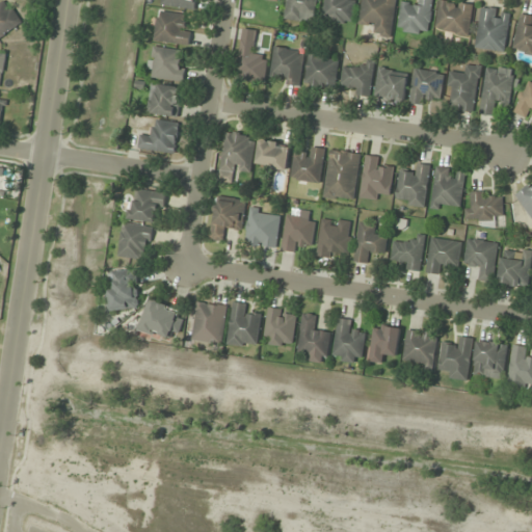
[(5,0),(0,3),(0,37),(22,24),(5,0)]
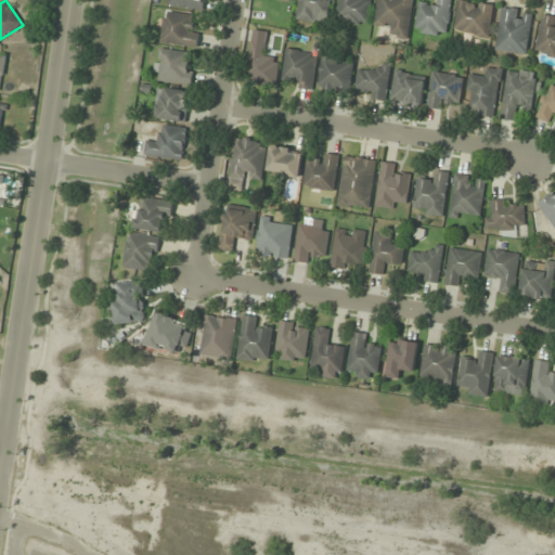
[(203,10),(203,0),(168,0),(168,5),(203,10)]
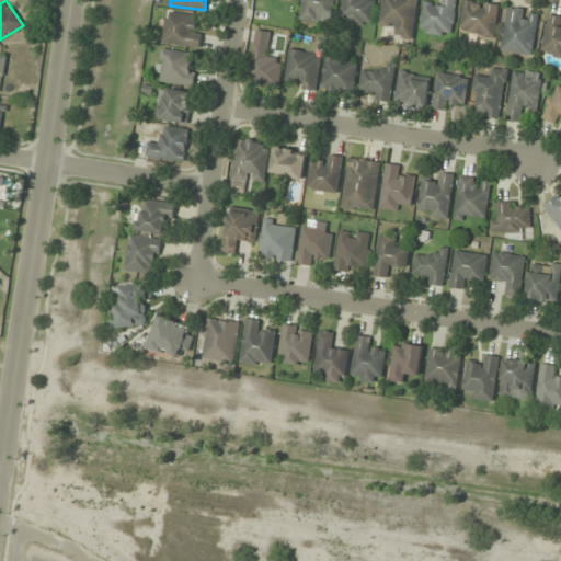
[(301,0),(299,21),(331,25),(334,0),(301,0)]
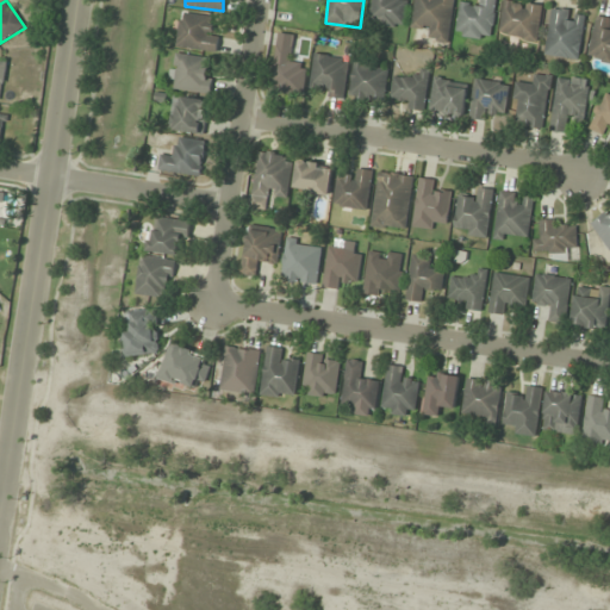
[(372,0),(369,24),(404,27),(406,0),(372,0)]
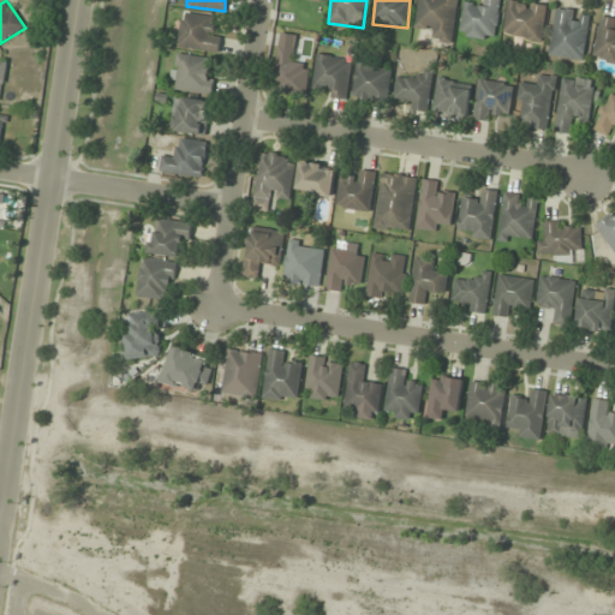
[(458,0),(418,0),(415,27),(433,29),(431,42),(452,45),(458,0)]
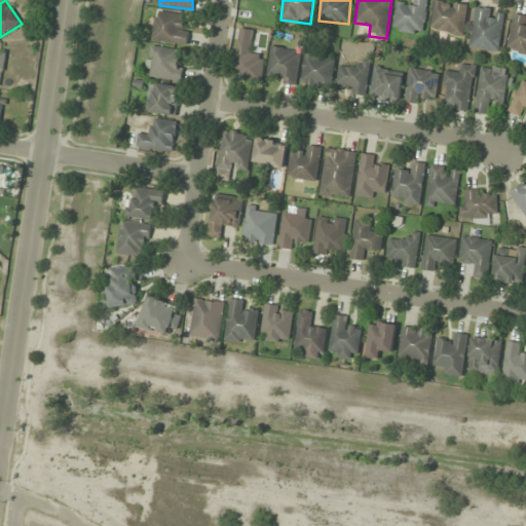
[(425,0),(408,0),(409,4),(396,3),(395,32),(424,34),(425,0)]
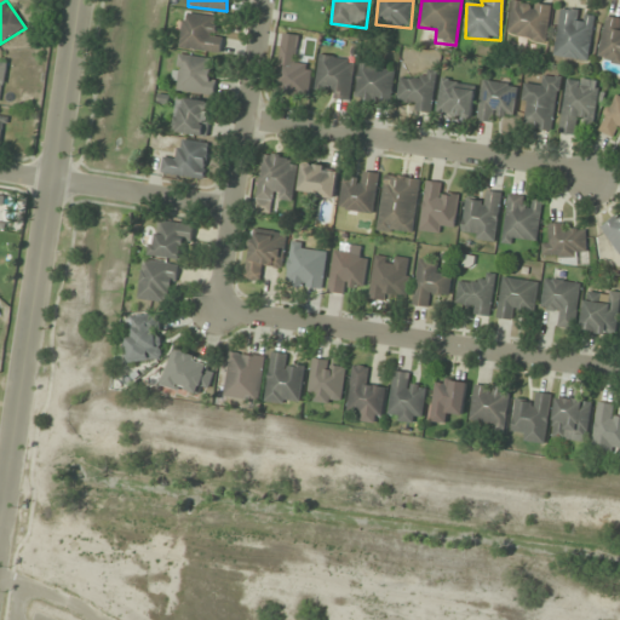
[(546,41),(551,6),(512,0),(507,36),(546,41)]
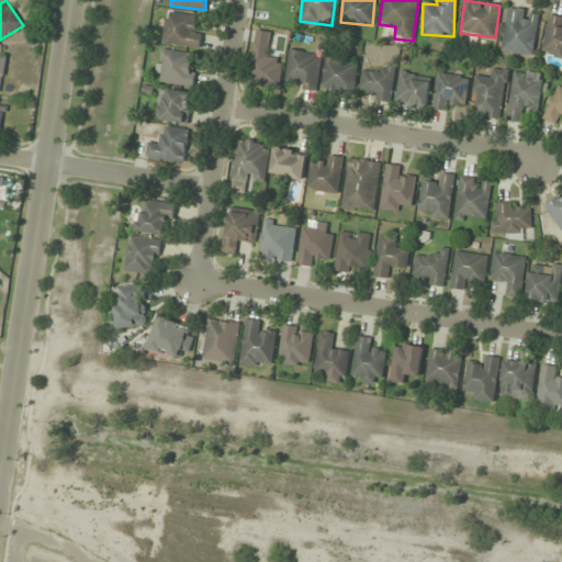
[(534,55),(539,13),(507,8),(502,51),(534,55)]
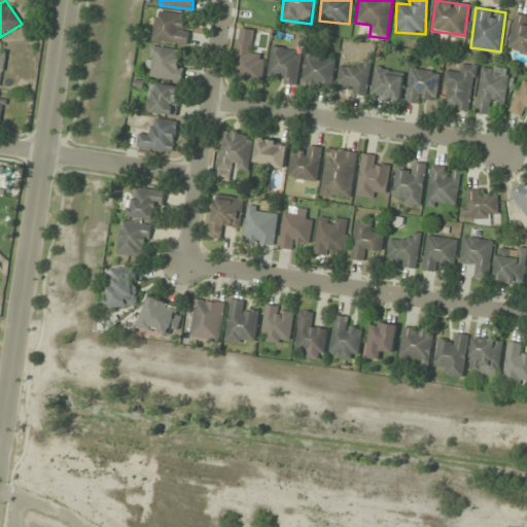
[(152,40),(186,45),(189,27),(181,26),(183,15),(157,11),(152,40)]
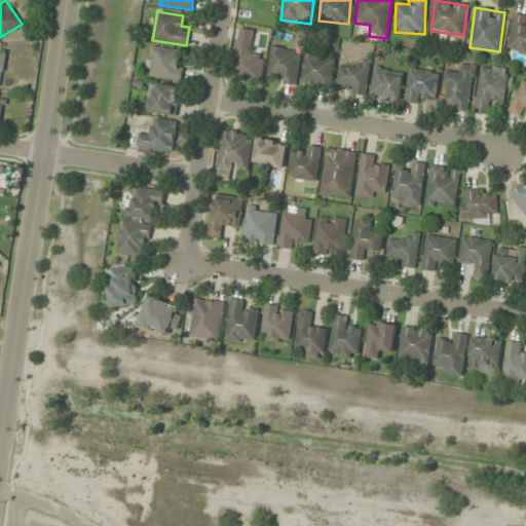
[(525,16),(515,14),(506,49),(525,53),(525,16)]
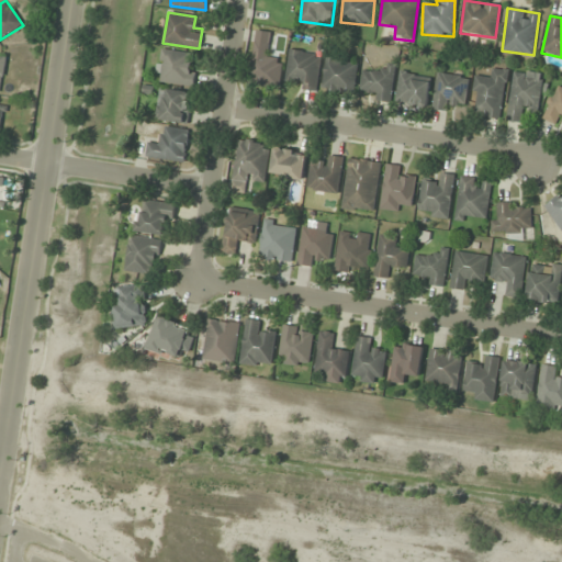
[(271,45),(255,42),(247,82),(277,88),(282,59),(269,56),(271,45)]
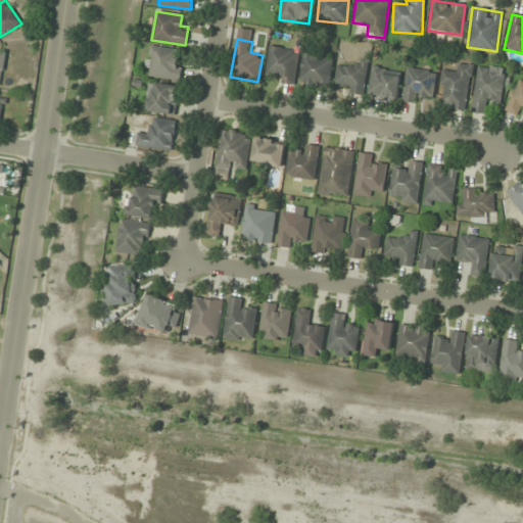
[(178,81),(182,50),(150,46),(146,76),(178,81)]
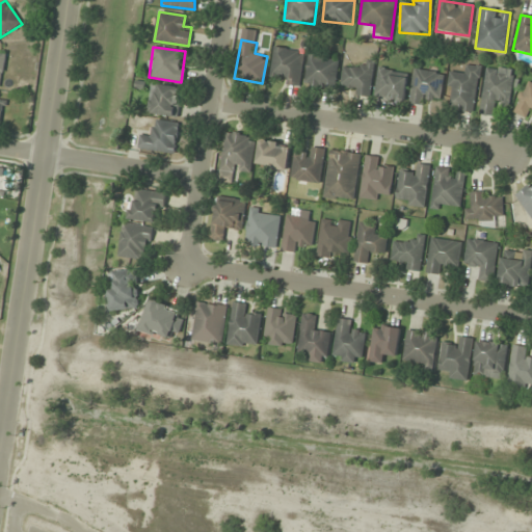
[(270,77),(299,81),(304,52),(274,47),(270,77)]
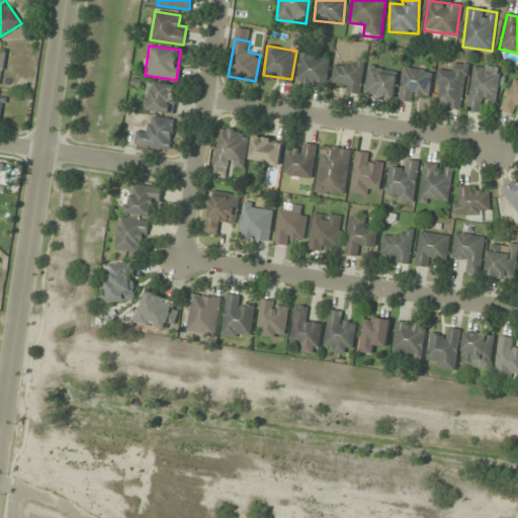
[(297,84),(326,88),(330,58),(301,54),(297,84)]
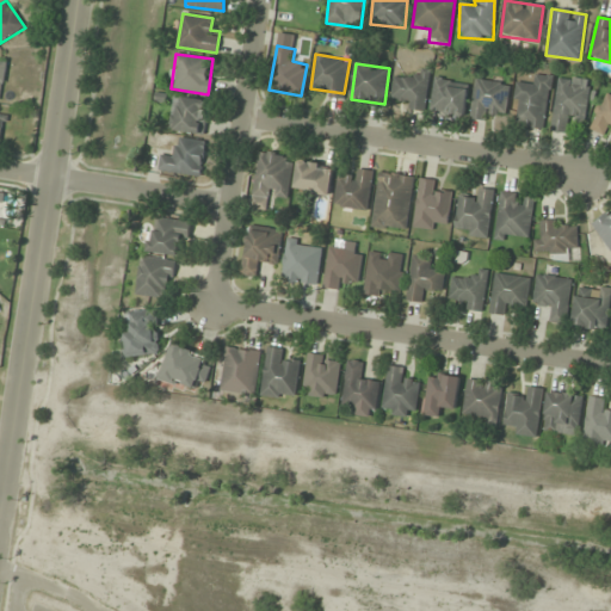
[(402,107),(424,111),(431,71),(419,69),(417,80),(395,76),(392,98),(403,99),(402,107)]
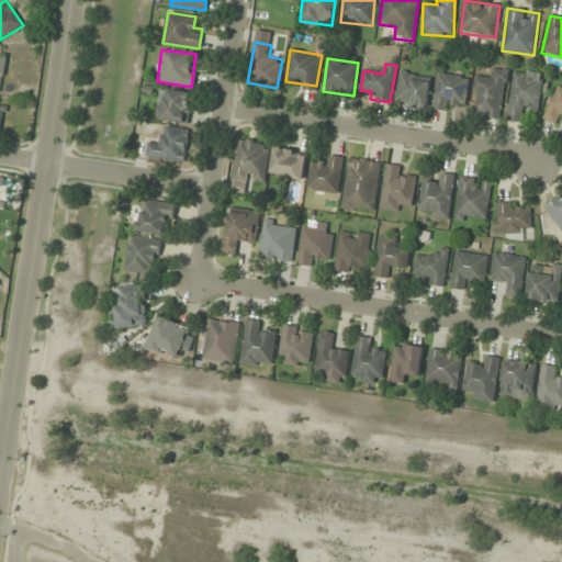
[(472,114),(499,119),(508,70),(489,67),(487,78),(479,77),(472,114)]
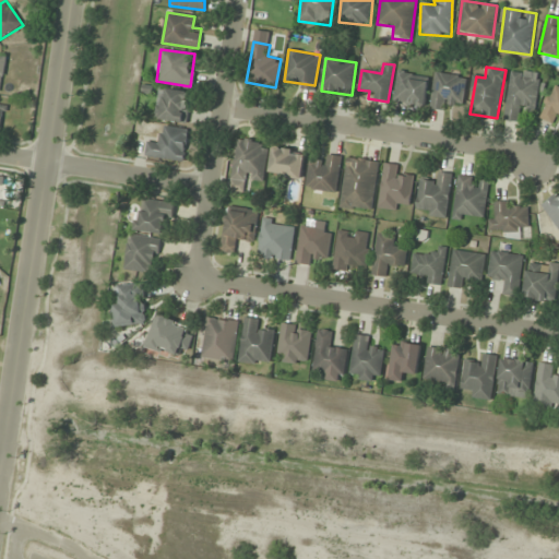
[(504,120),(521,123),(522,113),(536,114),(542,73),(511,69),(504,120)]
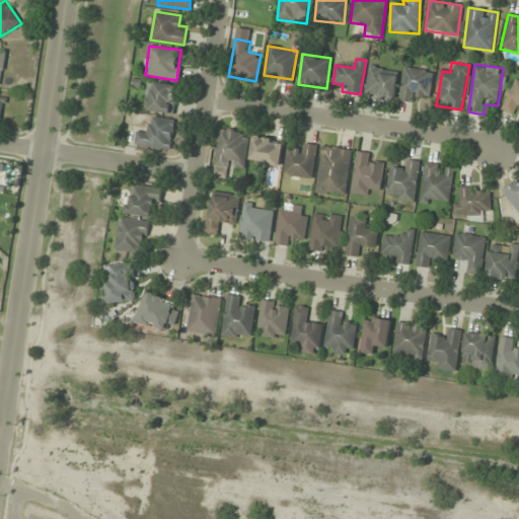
[(393,99),(399,73),(371,66),(365,93),(393,99)]
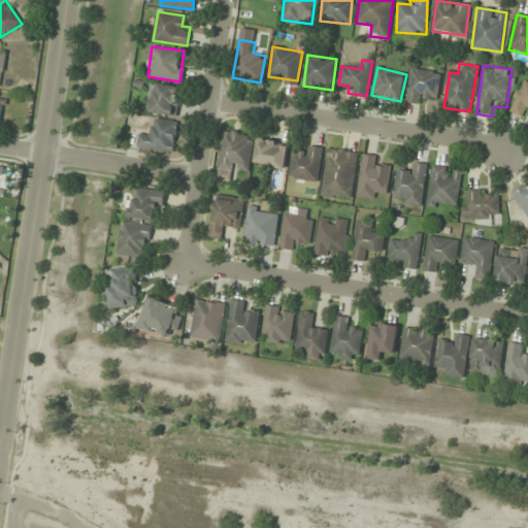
[(440,73),(411,69),(406,102),(425,105),(426,98),(436,100),(440,73)]
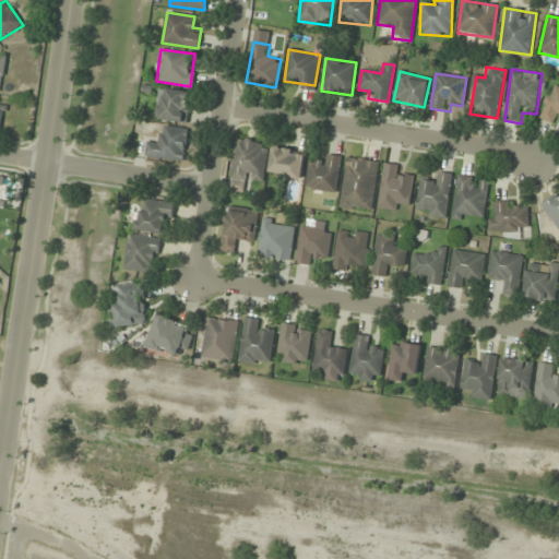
[(558,82),(556,81),(539,118),(555,125),(558,116),(558,115),(558,82)]
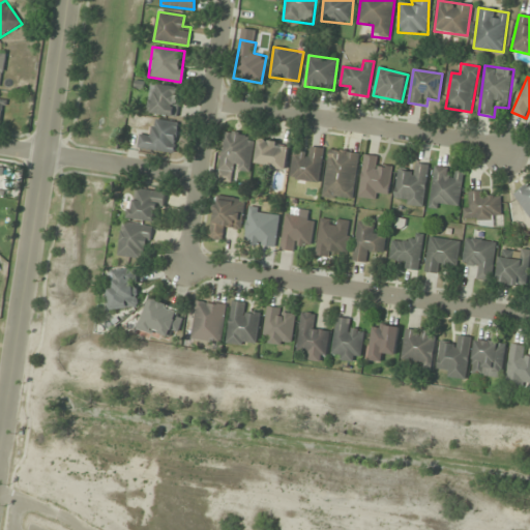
[(147,113),(178,117),(182,88),(150,84),(147,113)]
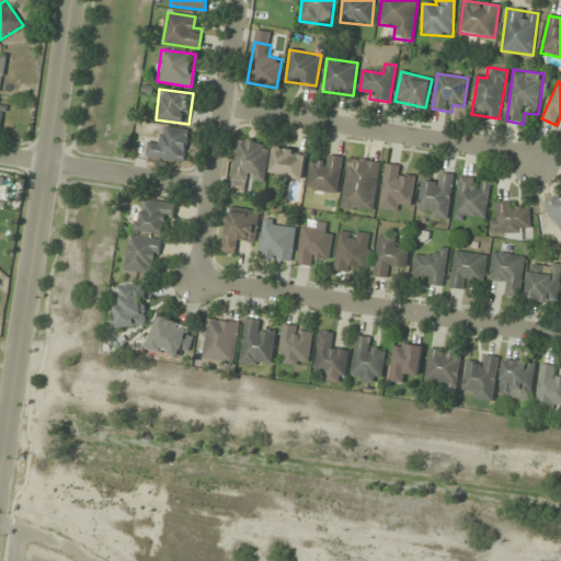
[(146,157),(185,161),(189,129),(161,126),(159,141),(148,139),(146,157)]
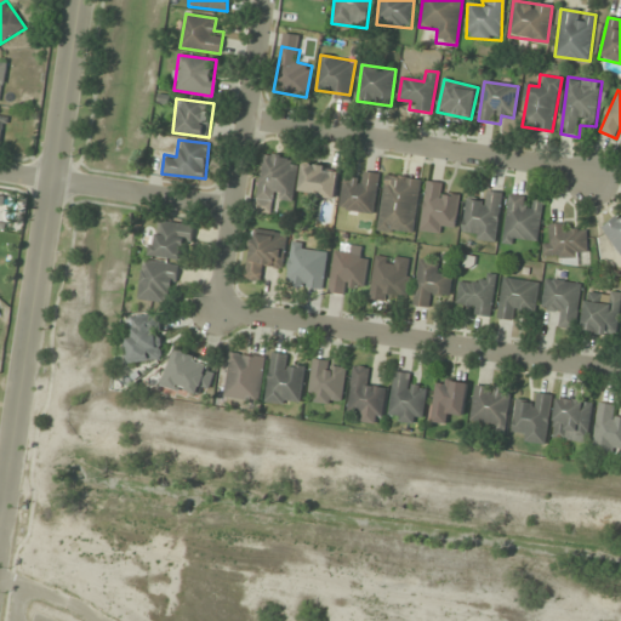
[(294,203),(298,159),(262,155),(256,211),(271,214),(272,200),(294,203)]
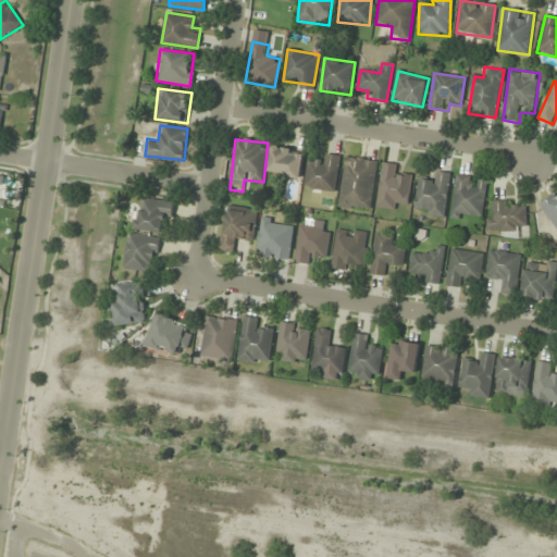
[(305,152),(273,147),(269,173),(299,178),(305,152)]
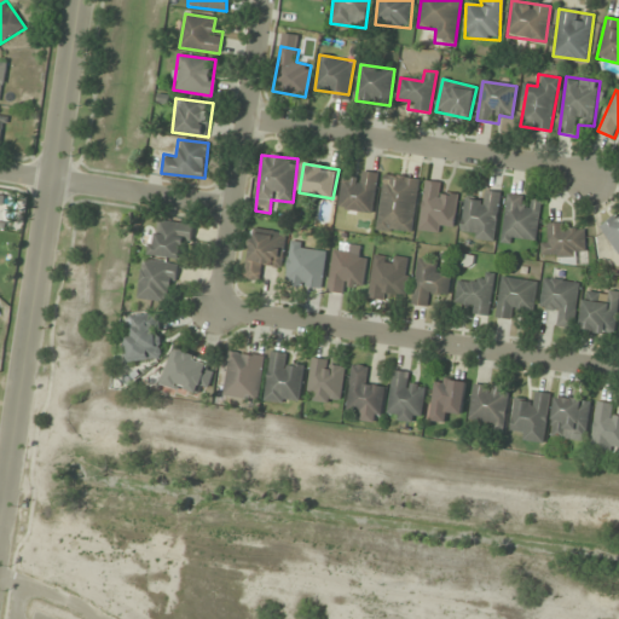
[(379,174),(357,171),(354,181),(343,180),(339,207),(371,213),(379,174)]
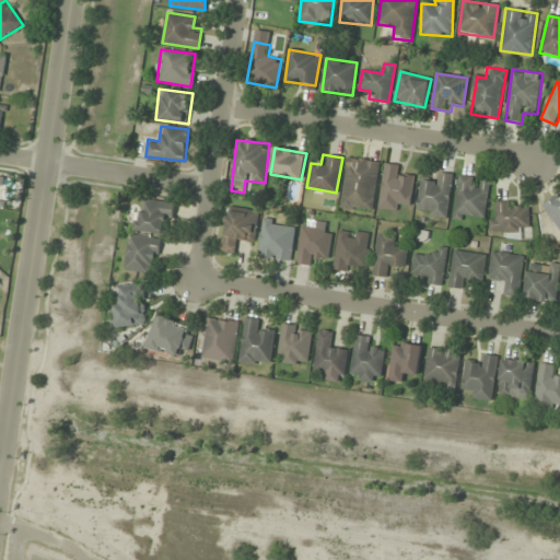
[(373,212),(380,162),(347,158),(340,208),(373,212)]
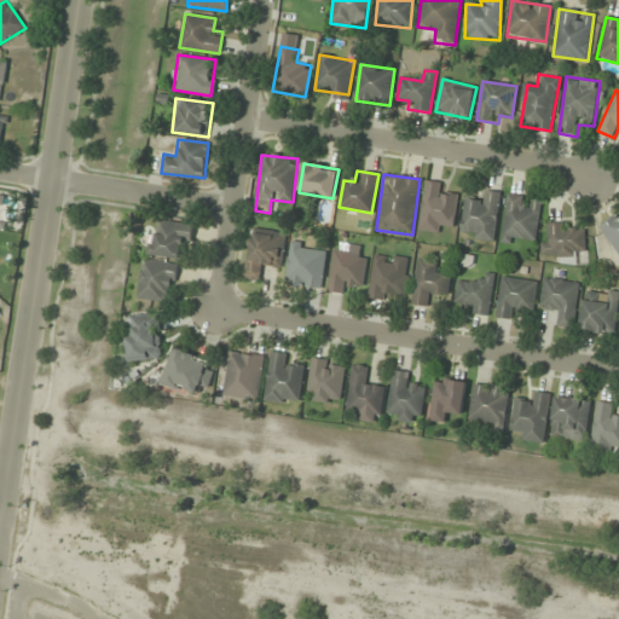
[(457,196),(441,195),(443,183),(424,181),(420,230),(441,232),(443,224),(455,225),(457,196)]
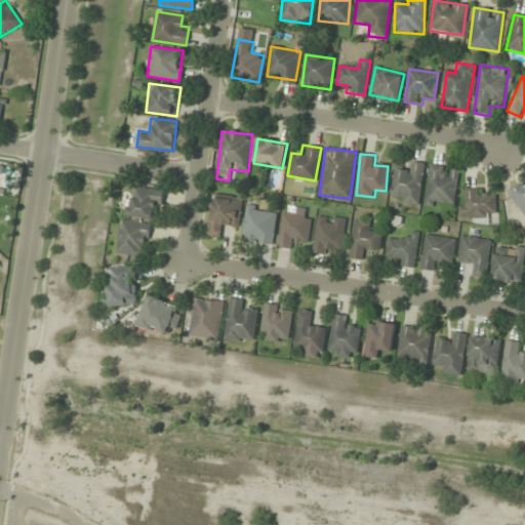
[(425,164),(409,162),(408,171),(394,169),(391,199),(420,203),(425,164)]
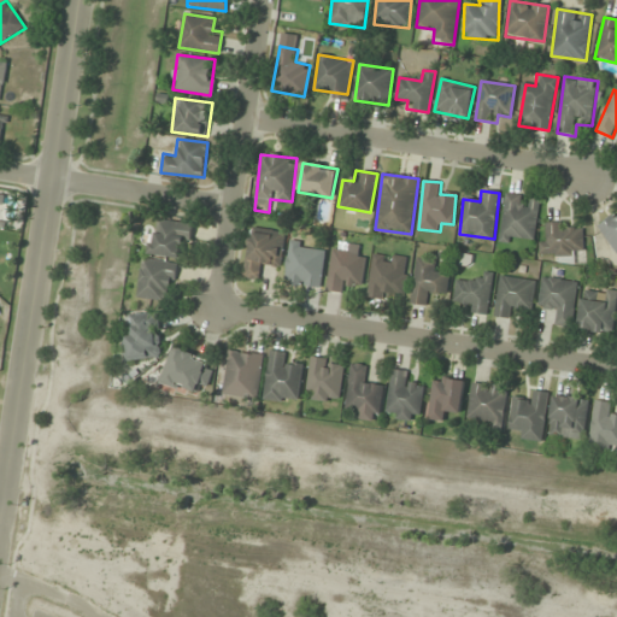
[(500,239),(534,242),(539,198),(505,194),(500,239)]
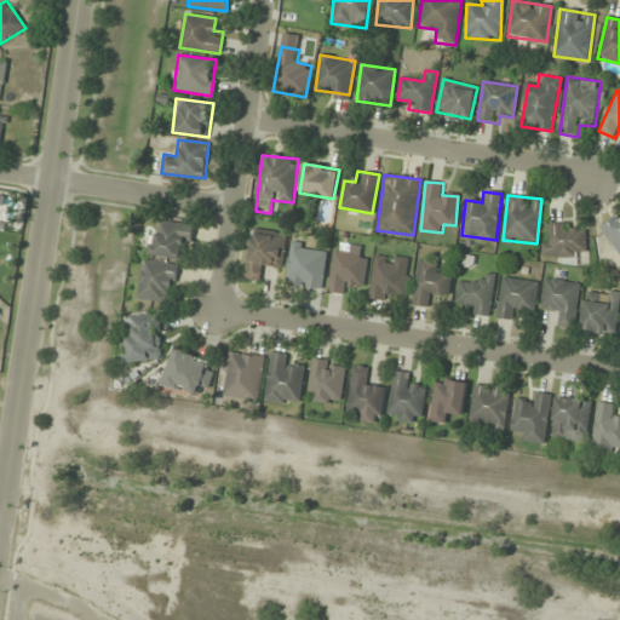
[(619,214),(601,228),(619,256),(619,214)]
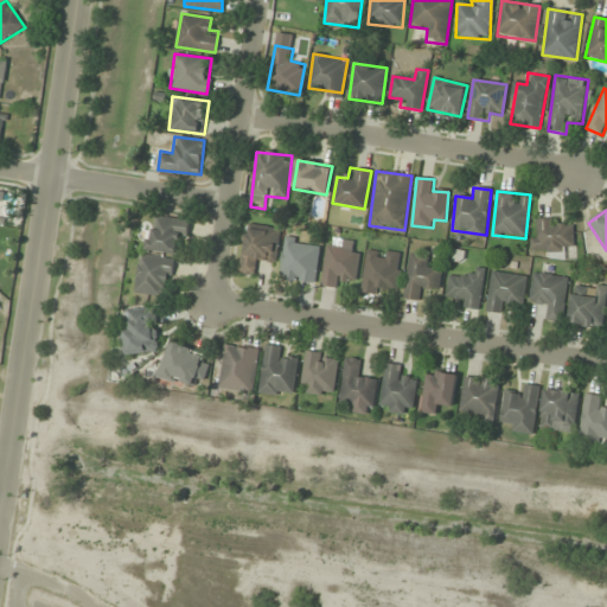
[(190,221),(153,215),(147,250),(177,255),(178,242),(186,243),(190,221)]
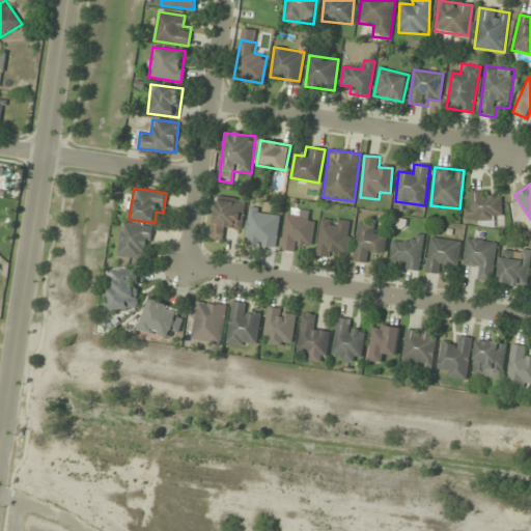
[(464,220),(502,220),(502,194),(470,194),(470,206),(464,206),(464,220)]
